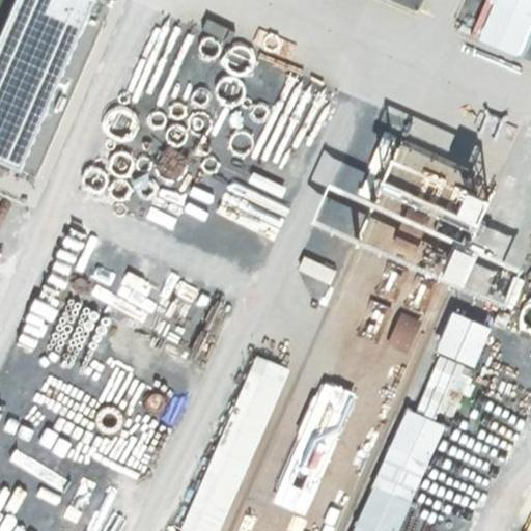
[(99,0),(17,0),(0,39),(0,155),(27,167),(99,0)]
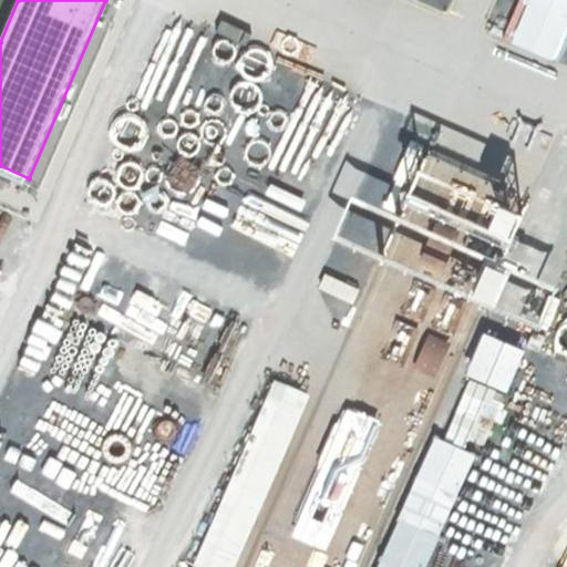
[(515,33),(521,13),(533,18),(537,0),(506,0),(506,3),(515,7),(507,31),(515,33)]
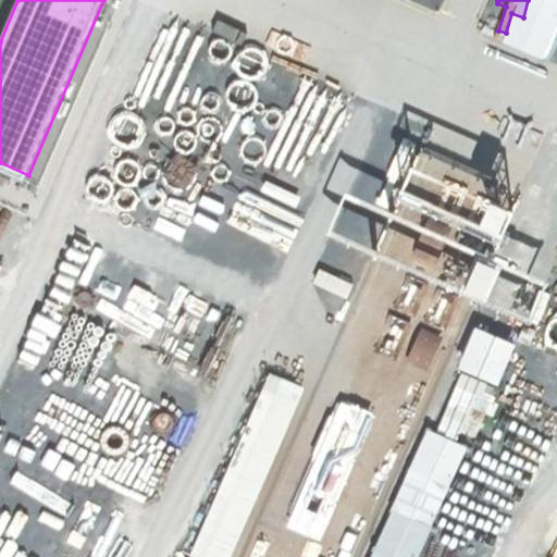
[(455,364),(496,383),(515,343),(473,324),(455,364)]
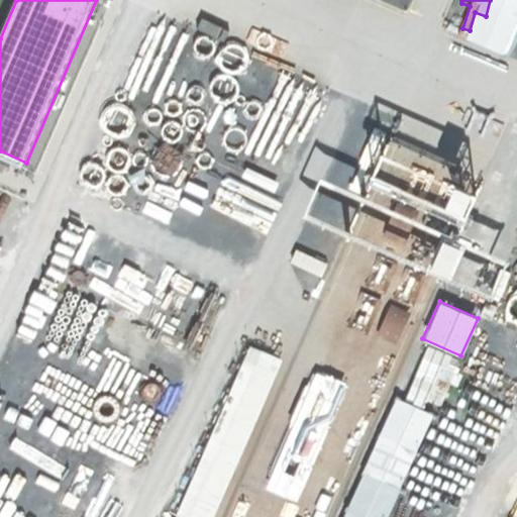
[(256,422),(282,357),(250,344),(224,410),(256,422)]
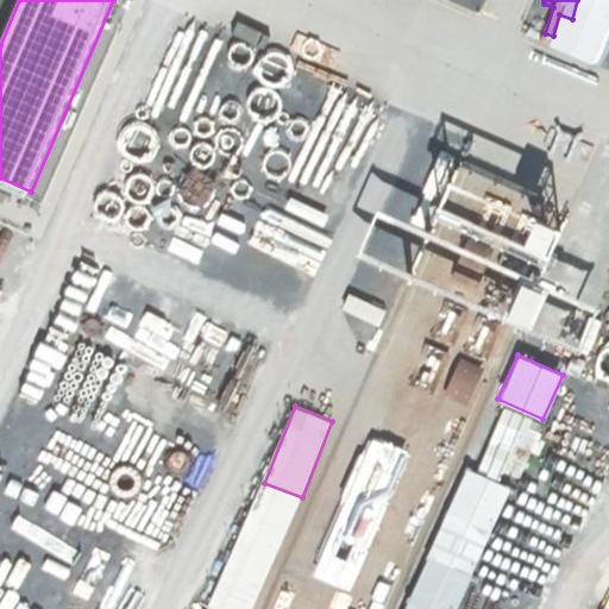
[(475,572),(509,483),(468,466),(432,556),(475,572)]
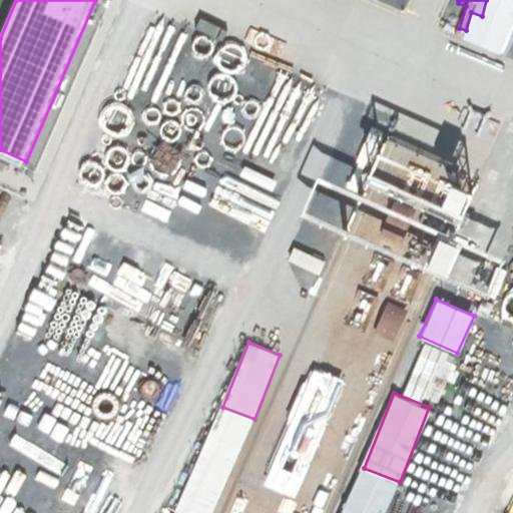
[(207,439),(241,453),(252,427),(217,413),(207,439)]
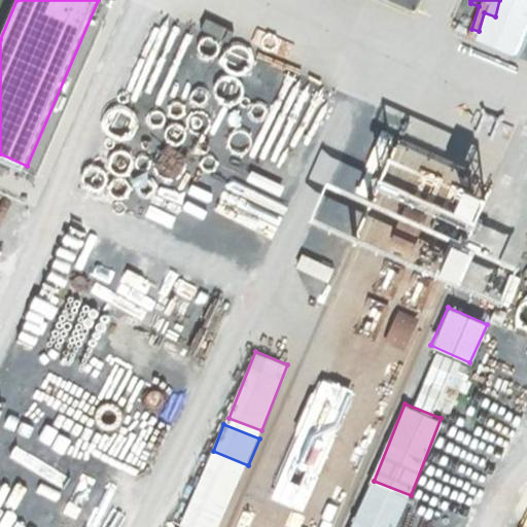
[(182,523),(191,526),(216,526),(240,476),(209,462),(182,523)]
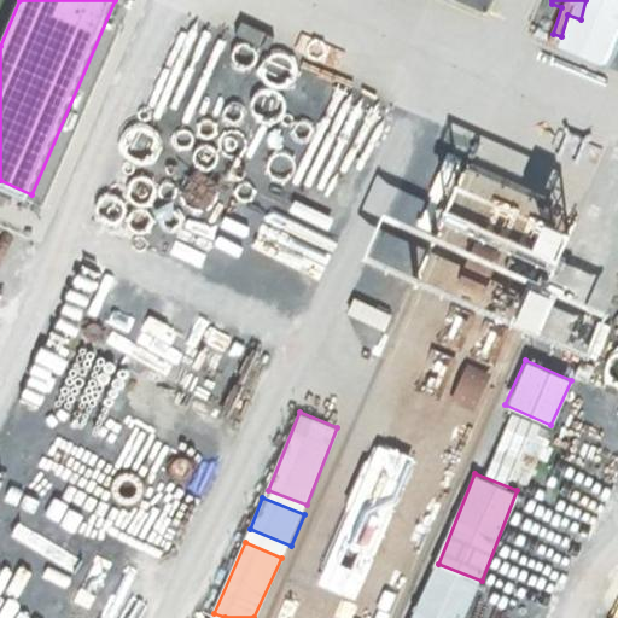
[(349,584),(369,588),(372,577),(383,578),(386,553),(354,549),(349,584)]
